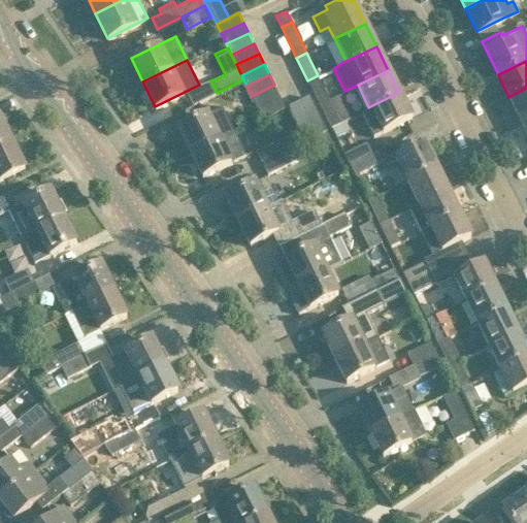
[(307,80),(320,104),(330,99),(318,75),(307,80)]
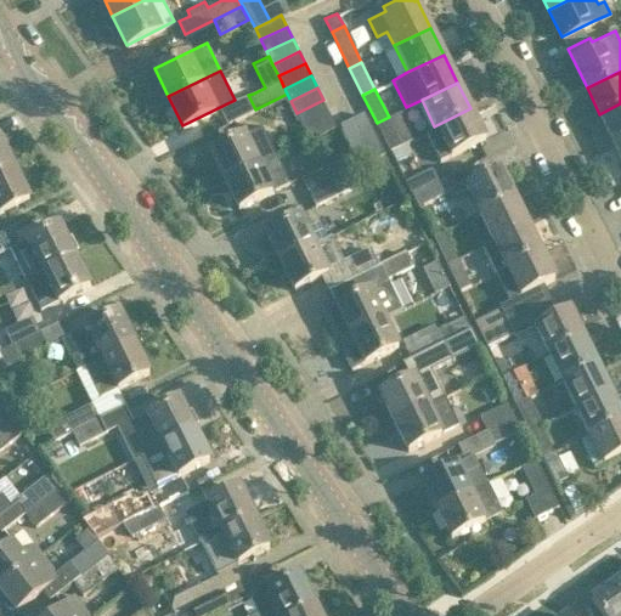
[(323,100),(297,113),(303,125),(329,112),(323,100)]
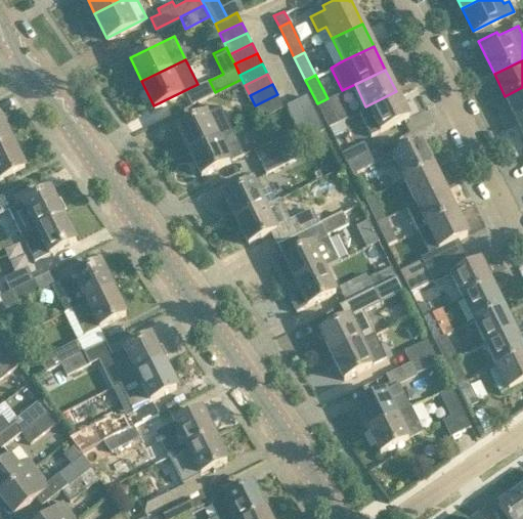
[(522,87),(505,96),(517,121),(522,117),(522,87)]
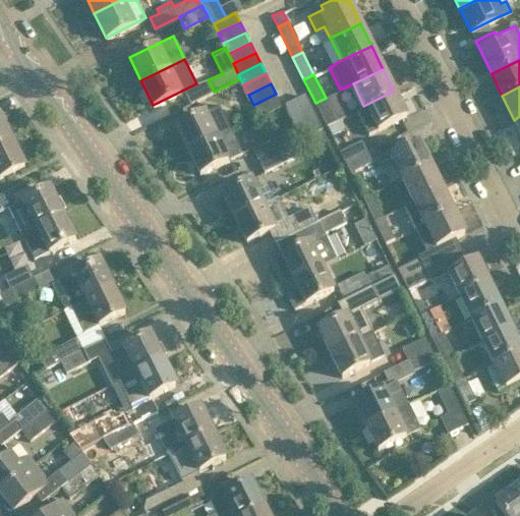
[(405,114),(394,91),(363,106),(357,109),(367,131),(374,128),(376,129),(405,114)]
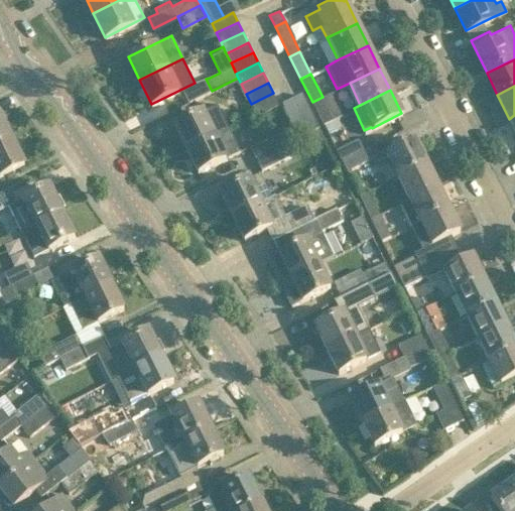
[(273,93),(251,104),(256,114),(278,103),(273,93)]
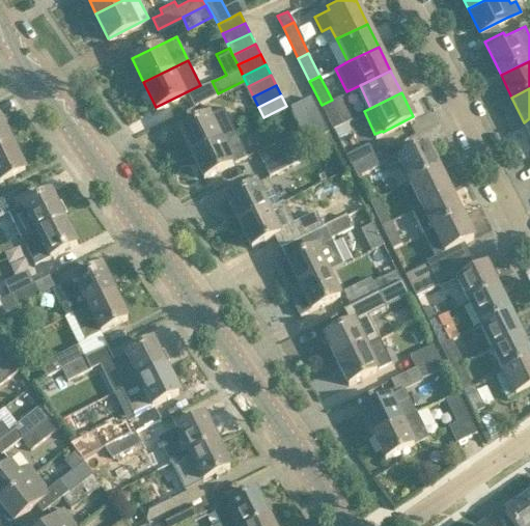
[(309,95),(289,106),(306,141),(324,133),(327,131),(309,95)]
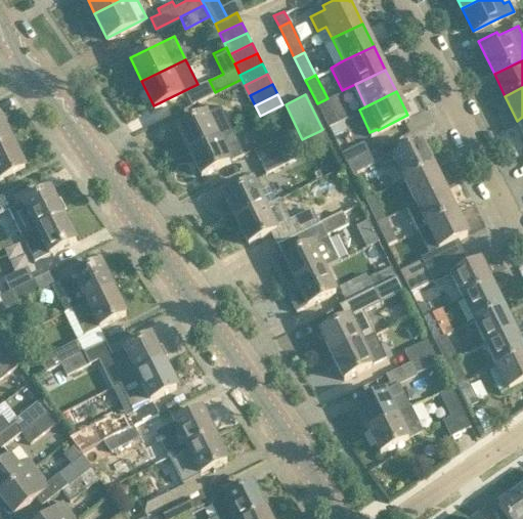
[(338,120),(328,98),(317,103),(328,125),(338,120)]
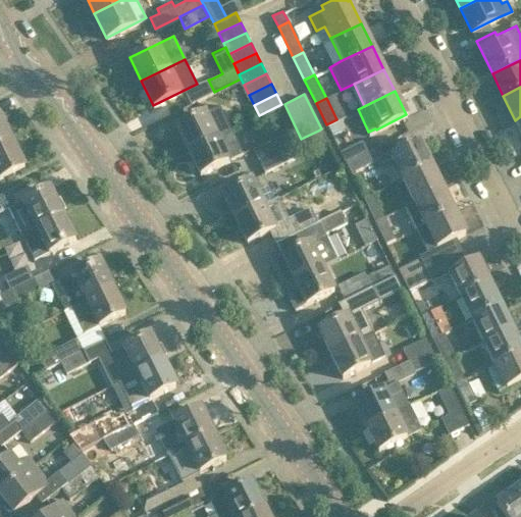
[(176,124),(188,149),(230,128),(218,104),(176,124)]
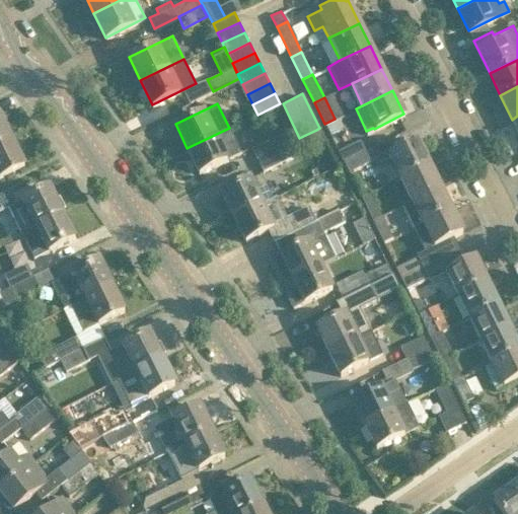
[(0,144),(11,139),(0,117),(0,144)]
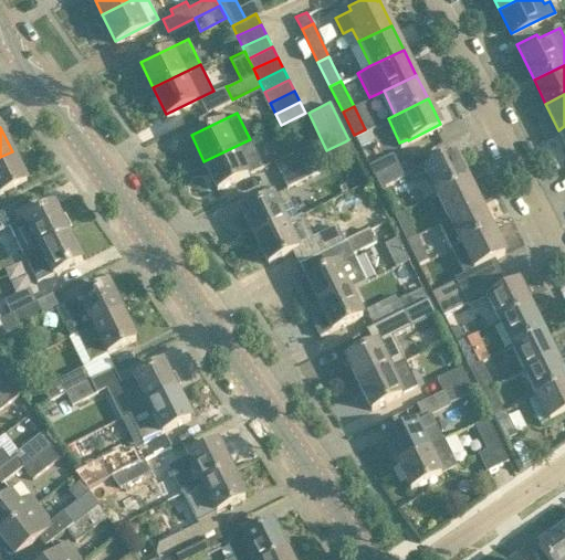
[(262,165),(250,139),(203,161),(217,188),(262,165)]
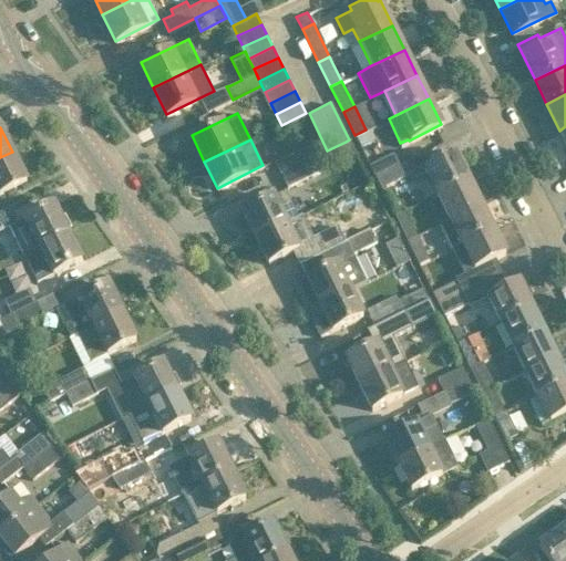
[(276,163),(281,173),(320,154),(315,143),(276,163)]
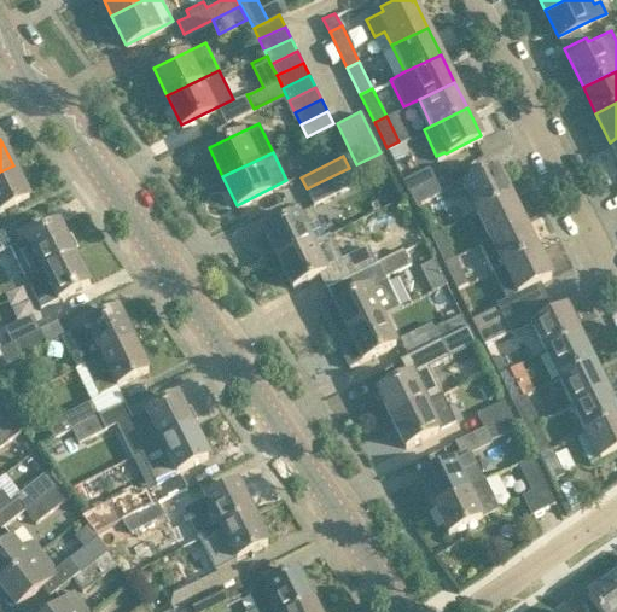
[(0,210),(28,196),(13,165),(0,172),(0,210)]
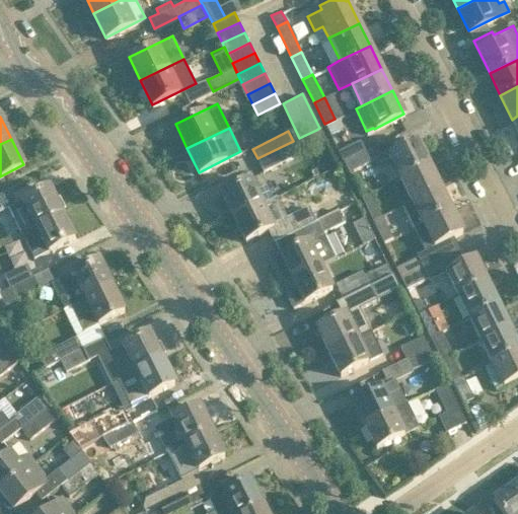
[(338,149),(344,161),(365,150),(359,139),(338,149)]
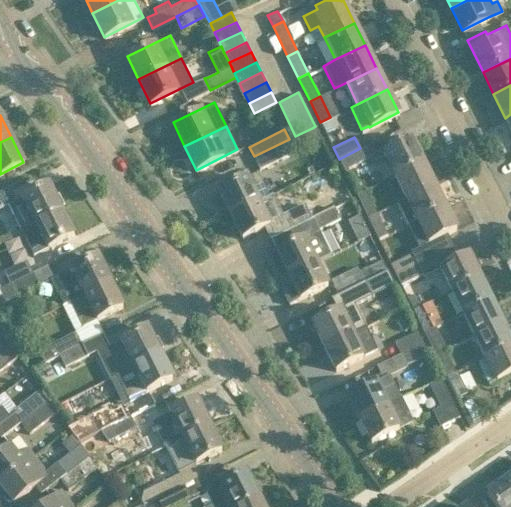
[(389,162),(395,173),(422,160),(411,137),(384,151),(382,147),(368,154),(375,169),(389,162)]
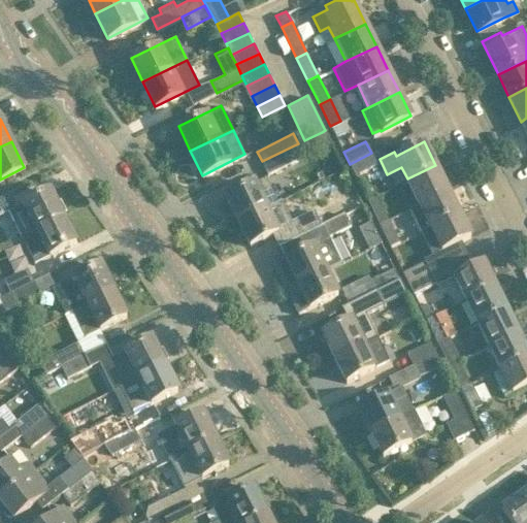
[(298,143),(262,161),(267,172),(304,155),(298,143)]
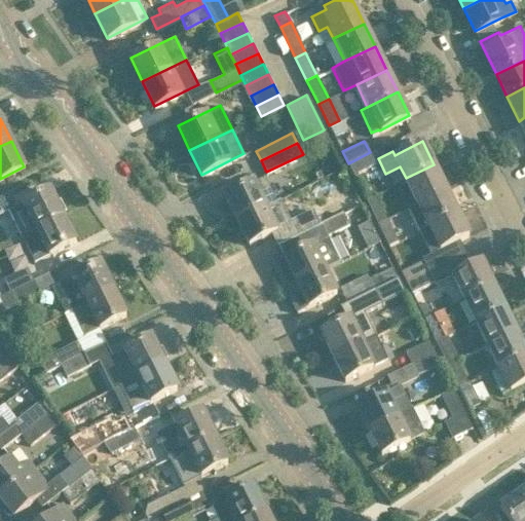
[(370,152),(348,163),(353,172),(375,160),(370,152)]
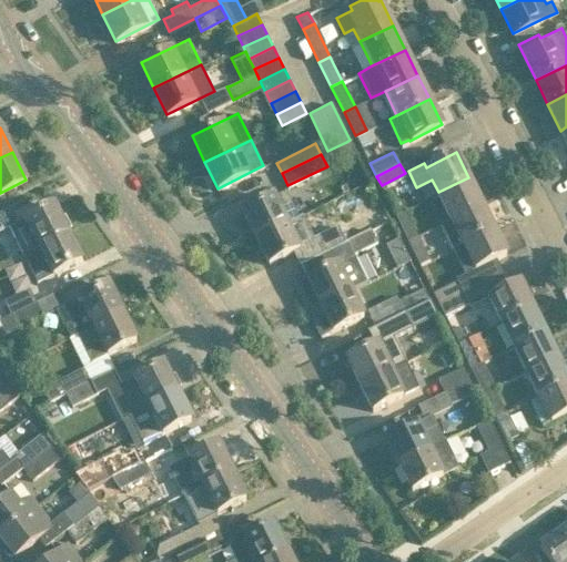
[(438,192),(451,216),(481,202),(468,177),(438,192)]
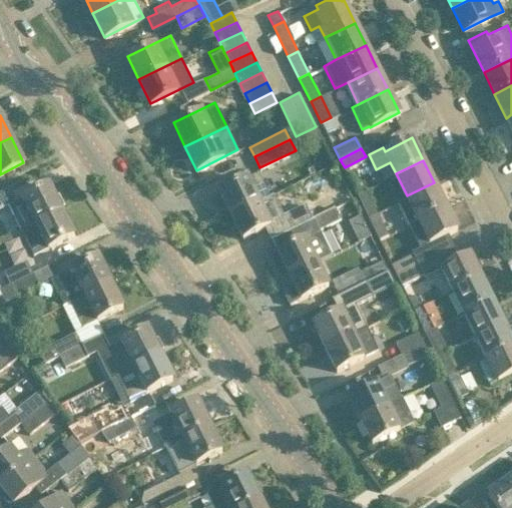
[(218,189),(230,213),(270,193),(258,170),(218,189)]
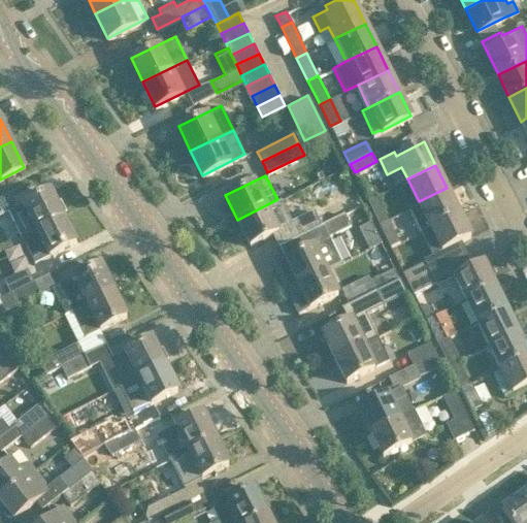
[(408,206),(421,230),(430,225),(458,211),(447,188),(419,201),(408,206)]
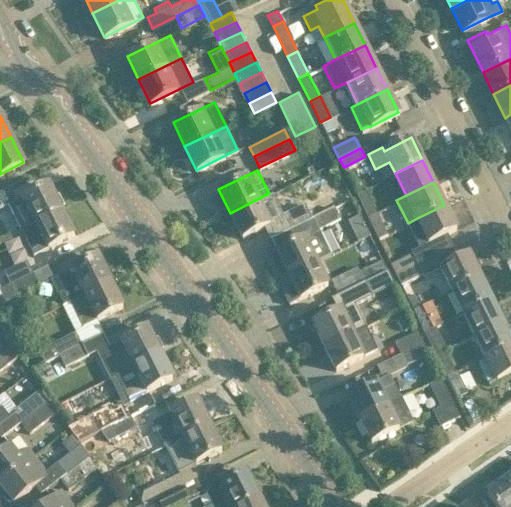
[(13,200),(8,203),(21,228),(60,208),(48,183),(13,200)]
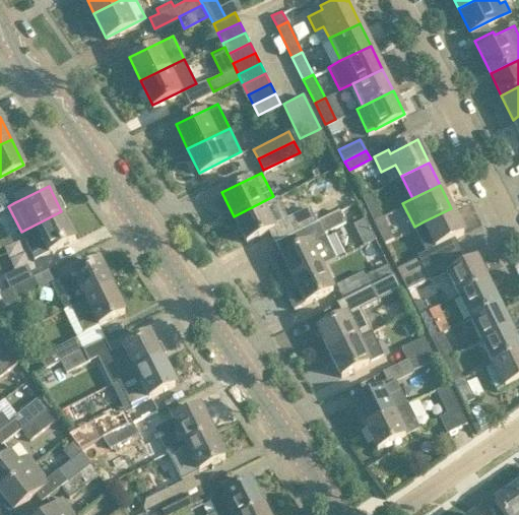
[(362,196),(373,218),(383,213),(372,191),(362,196)]
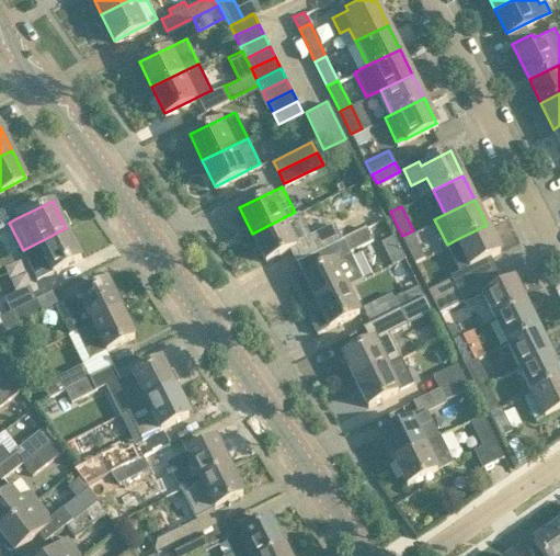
[(295,213),(295,212),(252,234),(265,259),(310,237),(305,225),(289,233),(283,219),(295,213)]
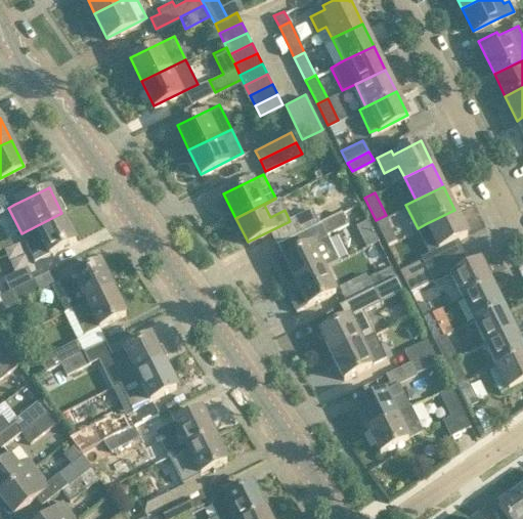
[(466,232),(454,210),(427,223),(418,228),(429,251),(438,246),(438,247),(466,232)]
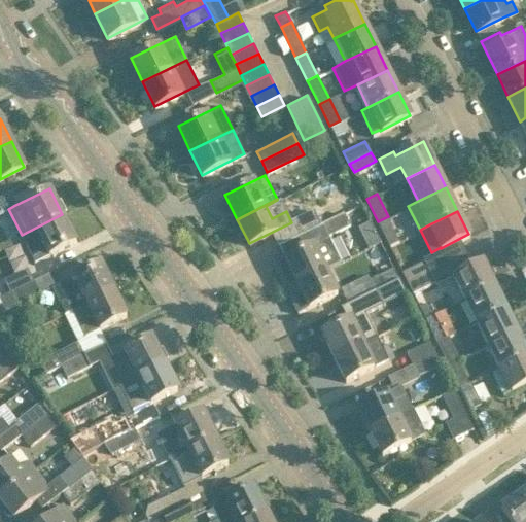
[(349,224),(343,212),(320,223),(326,236),(349,224)]
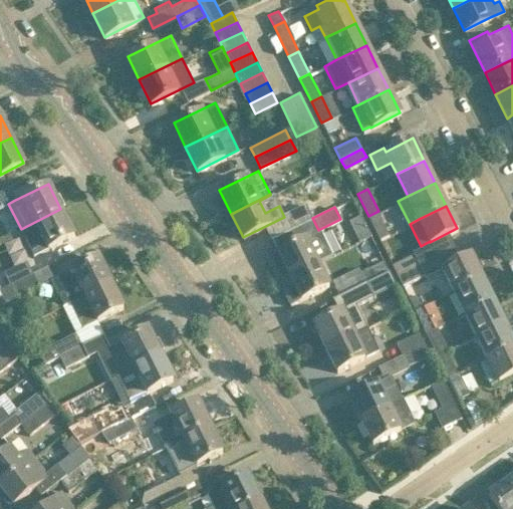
[(60,209),(21,229),(33,254),(55,243),(73,234),(60,209)]
